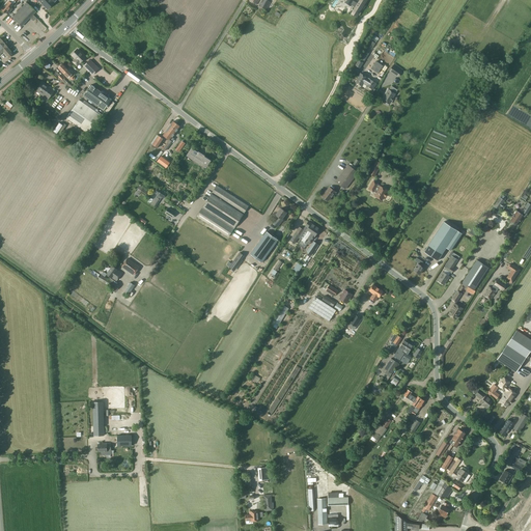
[(47,9),(54,3),(53,3),(56,0),(38,0),(47,9)]
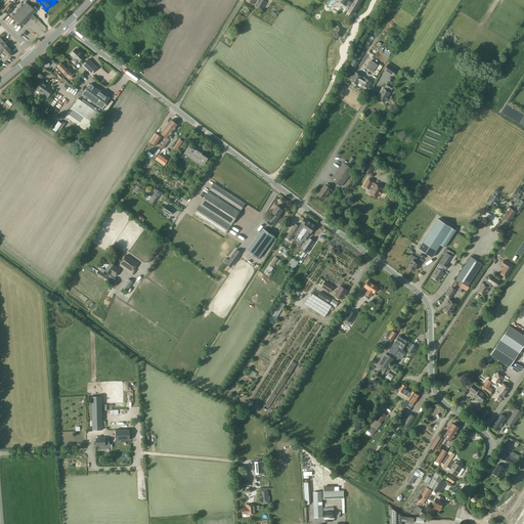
[(262,10),(267,2),(262,0),(258,0),(255,6),(262,10)]
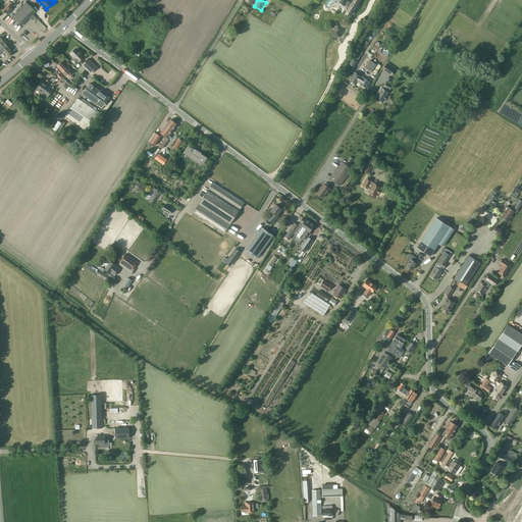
[(341,0),(340,3),(344,5),(345,4),(350,7),(348,10),(353,13),(356,9),(357,9),(359,6),(358,5),(361,0),(353,0),(354,0),(352,3),(348,0),(347,0),(341,0)]
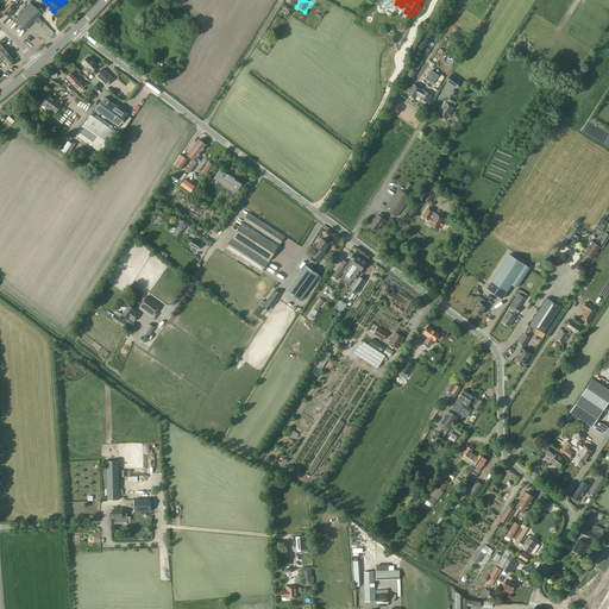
[(6,16),(14,6),(8,1),(4,6),(5,7),(1,11),(6,16)]
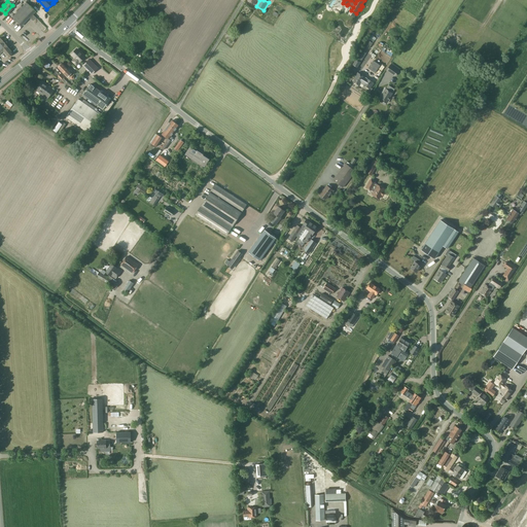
[(26,3),(11,18),(21,27),(30,18),(33,22),(36,19),(33,14),(35,11),(26,3)]
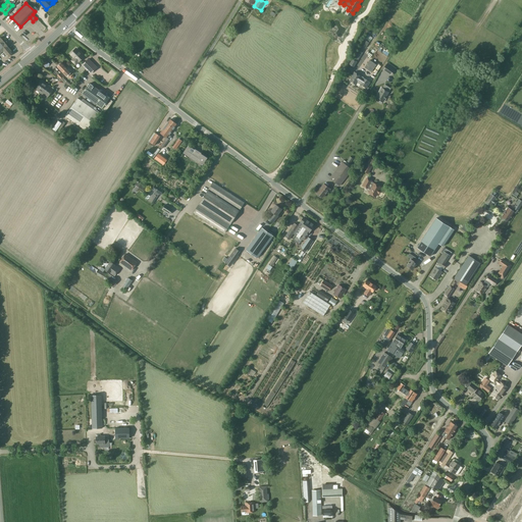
[(341,15),(332,23),(338,30),(345,24),(342,21),(344,19),(341,15)]
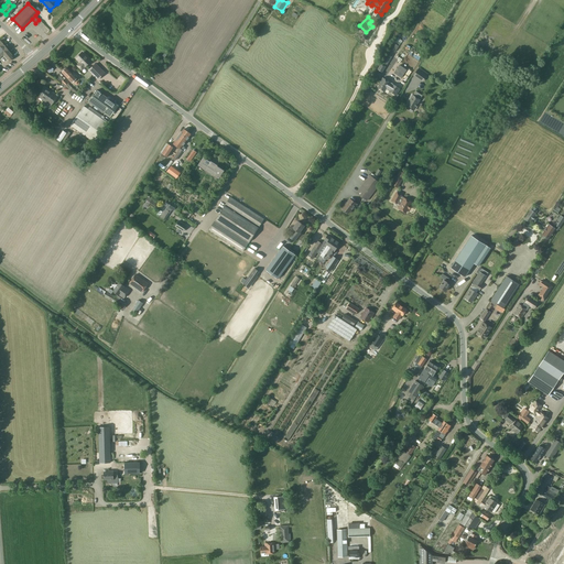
[(0,57),(2,55),(8,62),(13,57),(8,51),(9,51),(0,40),(0,57)]
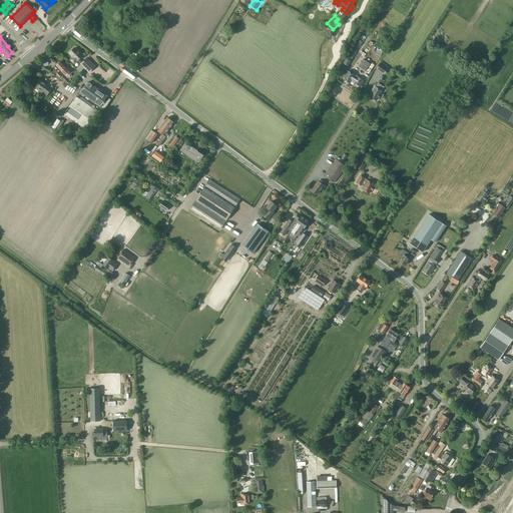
[(74,63),(82,56),(75,48),(70,53),(73,57),(71,59),(74,63)]
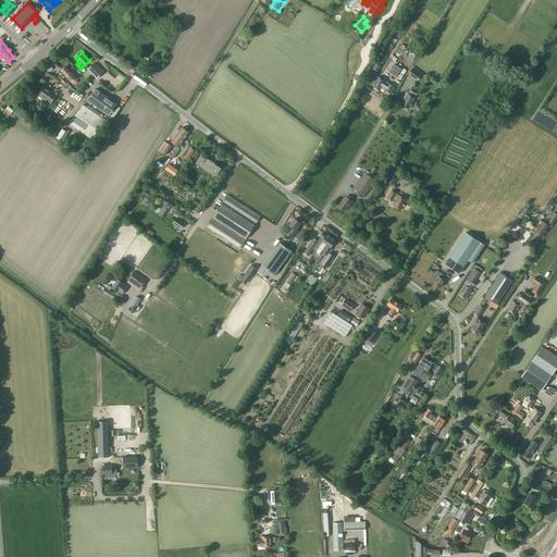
[(383,52),(372,67),(378,71),(387,56),(383,52)]
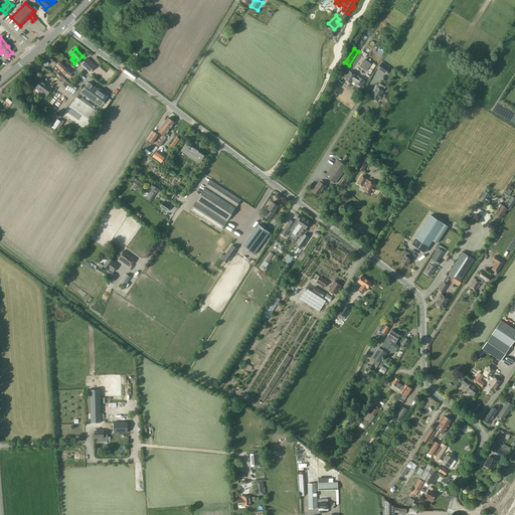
[(90,72),(96,66),(88,58),(81,64),(90,72)]
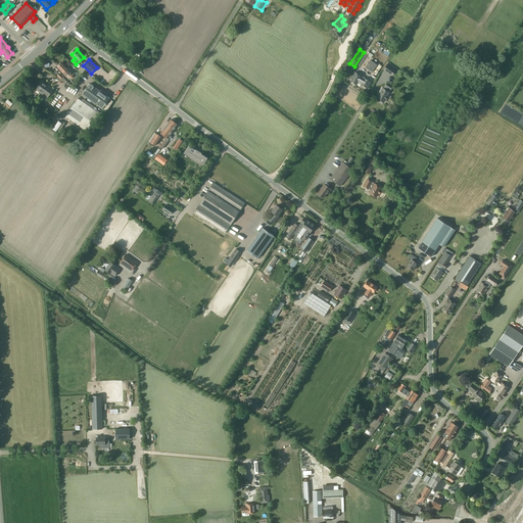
[(67,68),(62,62),(58,66),(63,72),(67,68)]
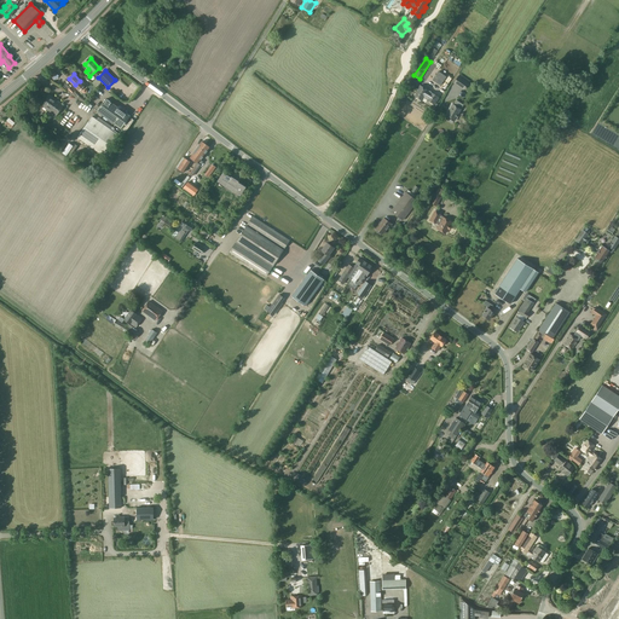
[(446,79),(439,74),(434,81),(440,86),(446,79)]
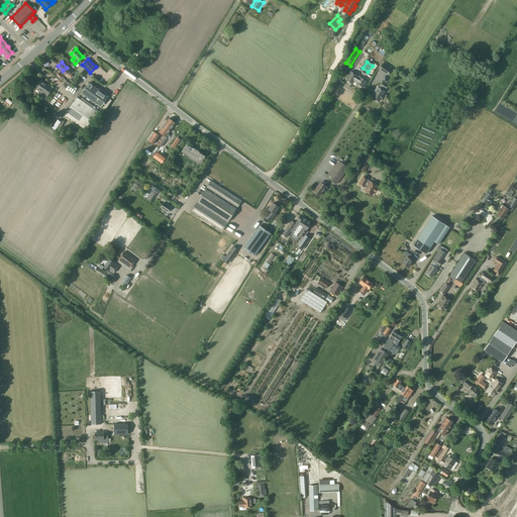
[(388,73),(392,67),(384,63),(380,68),(388,73)]
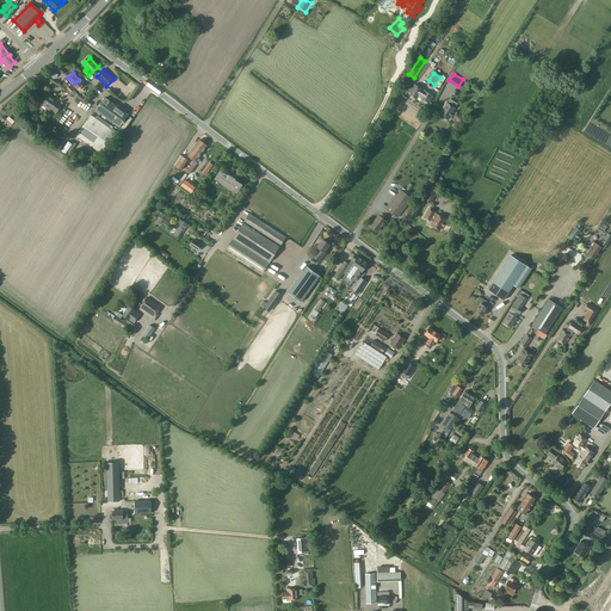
[(432,96),(423,90),(414,85),(411,91),(412,91),(409,94),(417,99),(419,96),(423,98),(421,98),(429,103),(432,96)]
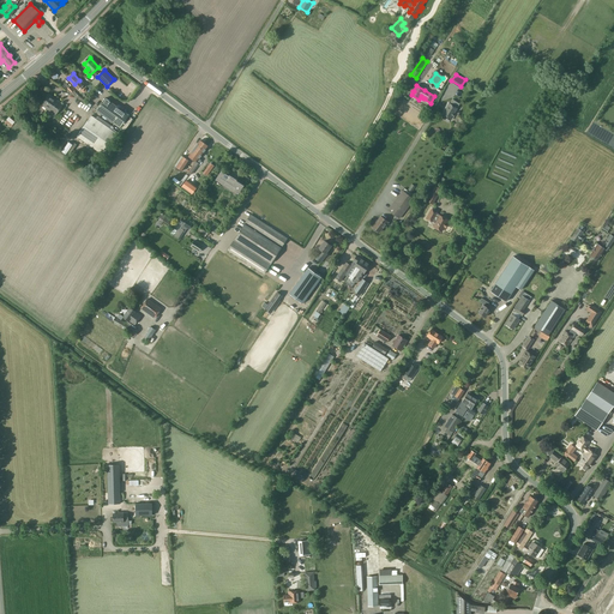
[(79,96),(70,86),(66,90),(71,94),(77,97),(79,96)]
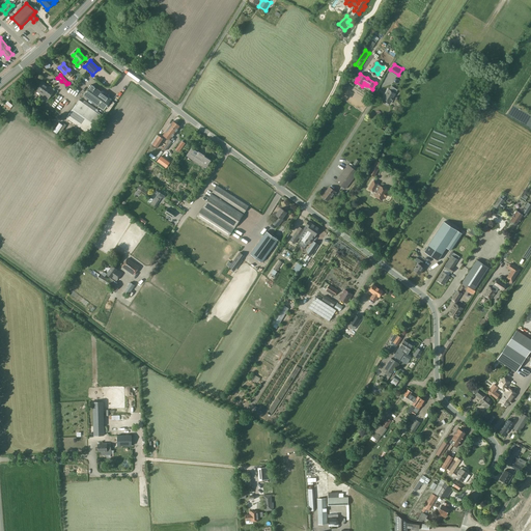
[(51,96),(55,90),(44,82),(36,91),(49,100),(51,96)]
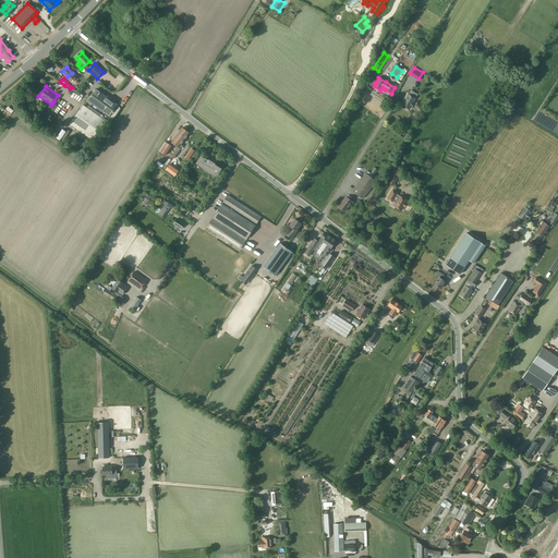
[(100,93),(97,89),(96,89),(91,96),(87,99),(88,99),(87,100),(109,116),(118,105),(100,93)]
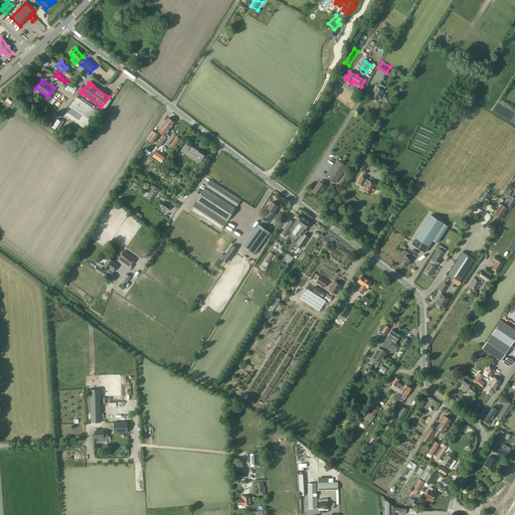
[(379,97),(385,87),(379,83),(377,88),(376,87),(372,93),(373,94),(371,96),(379,101),(381,98),(379,97)]
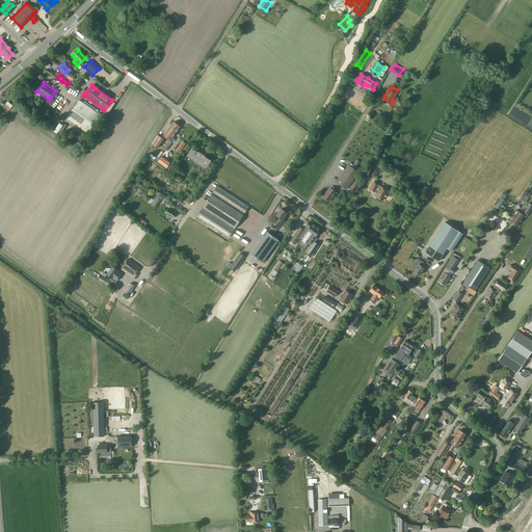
[(89,134),(102,116),(79,100),(67,118),(89,134)]
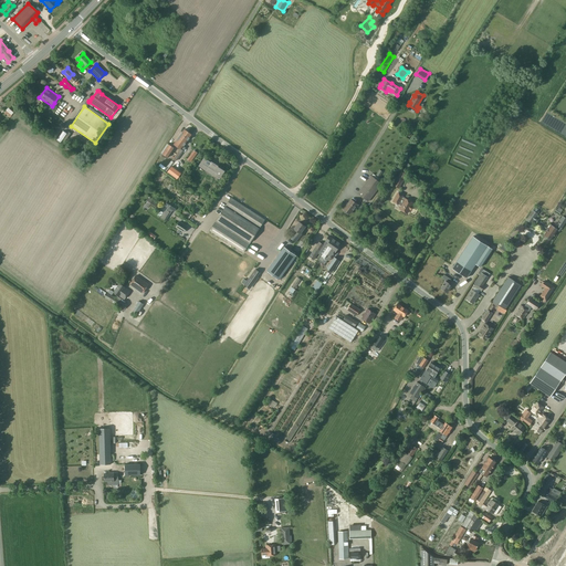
[(177,146),(188,132),(185,129),(178,138),(174,144),(177,146)]
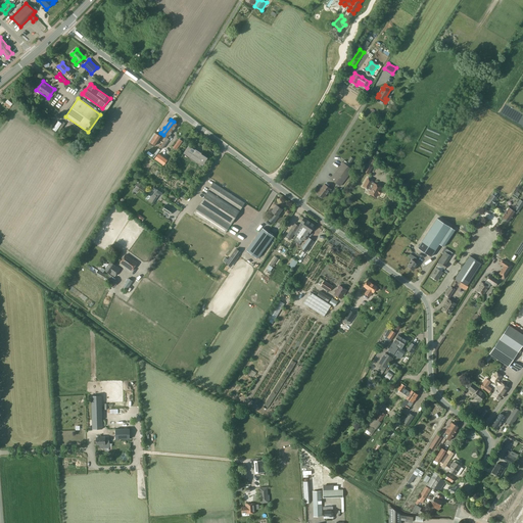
[(174,122),(163,135),(167,138),(159,146),(162,148),(171,137),(169,136),(172,133),(178,125),(174,122)]
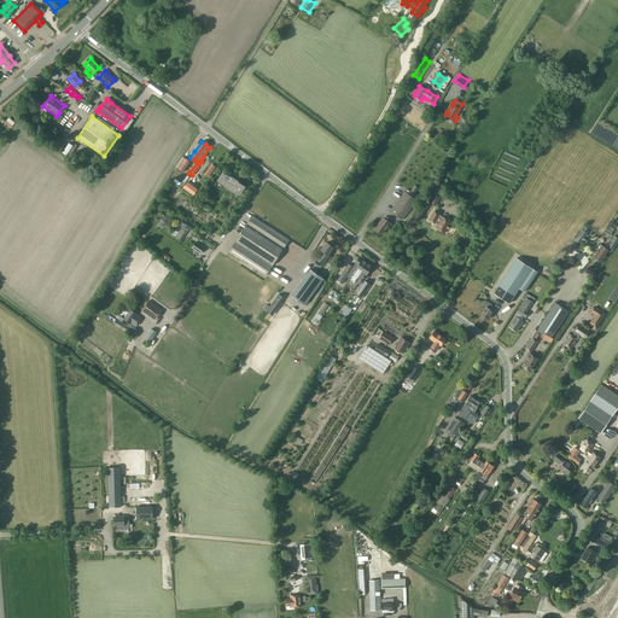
[(190,161),(184,157),(178,167),(179,168),(182,170),(190,161)]
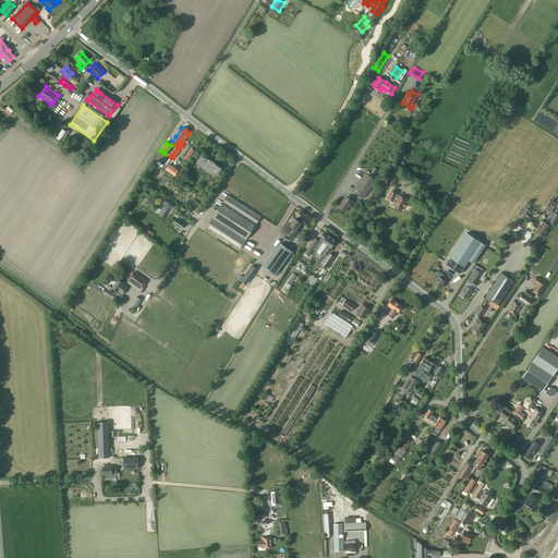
[(197,164),(217,176),(221,168),(216,165),(216,164),(209,159),(208,160),(202,156),(197,164)]
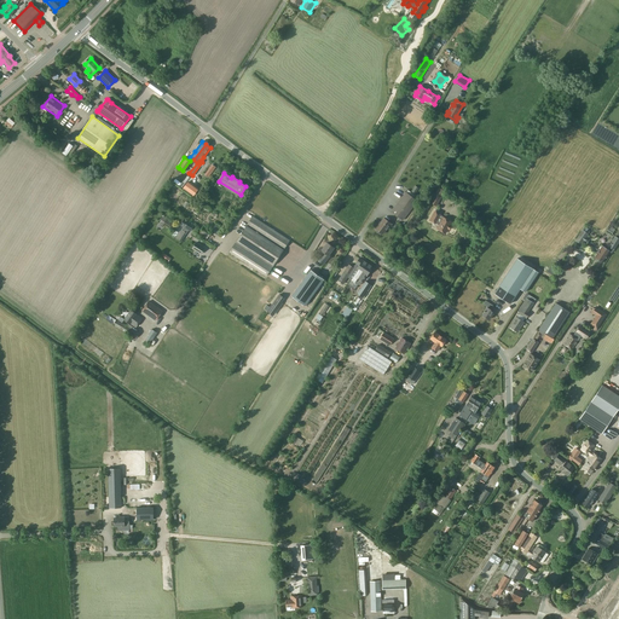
[(187,179),(181,187),(190,195),(196,186),(187,179)]
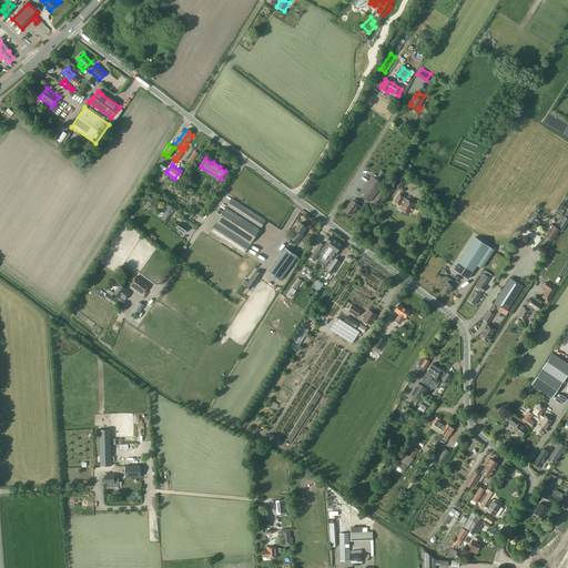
[(401,189),(408,175),(404,172),(396,186),(401,189)]
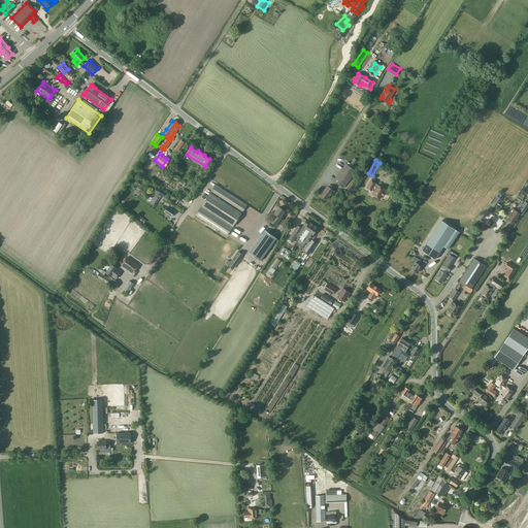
[(343,187),(356,170),(347,164),(334,180),(343,187)]
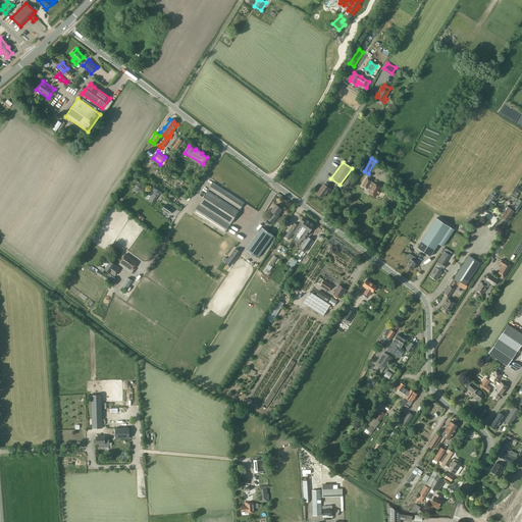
[(375,197),(381,188),(371,181),(372,180),(367,177),(362,186),(370,190),(368,193),(375,197)]
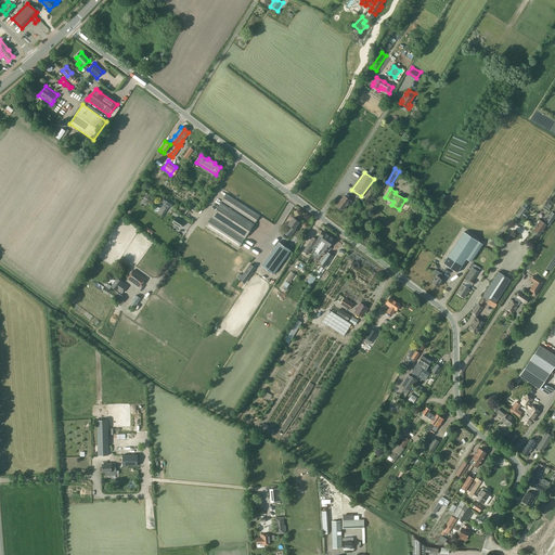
[(154,205),(157,201),(147,194),(144,198),(146,201),(154,205)]
